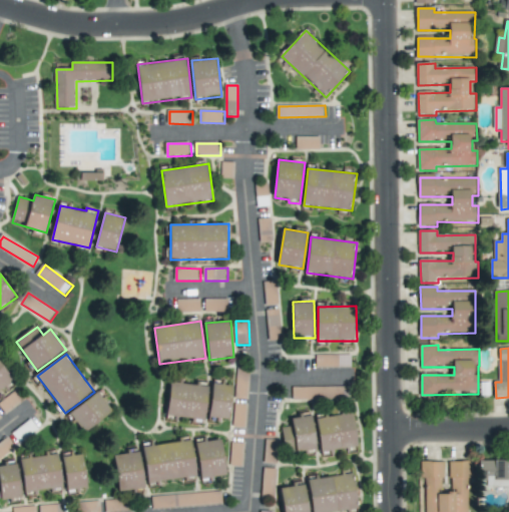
[(318,356),(319,368),(353,367),(353,356),(318,356)]
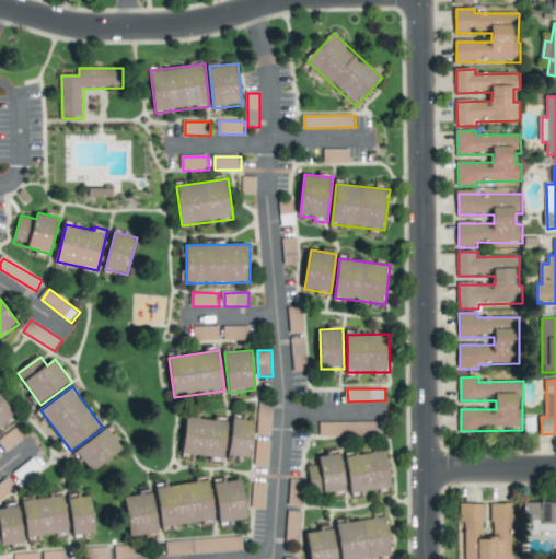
[(0,429),(16,418),(0,394),(0,429)]
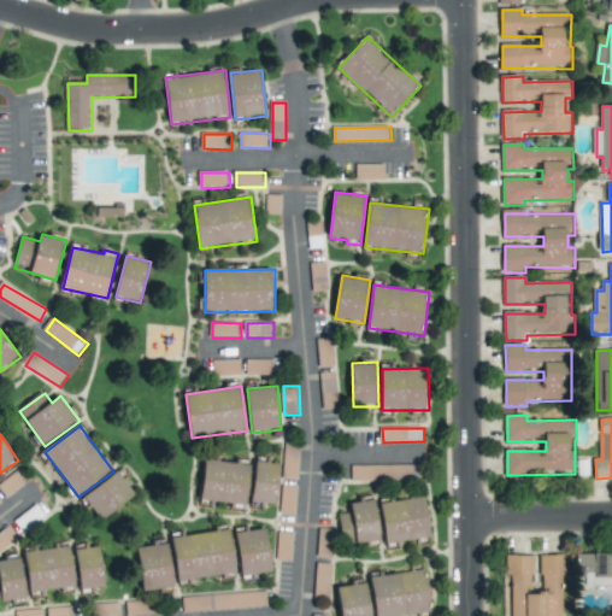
[(302,446),(288,446),(286,480),(300,481),(302,446)]
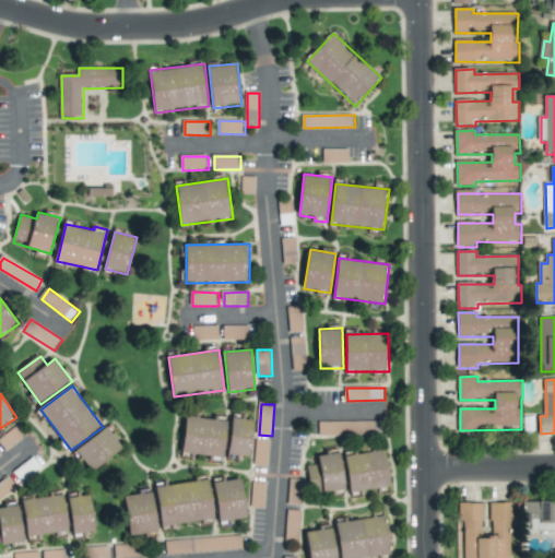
[(182,453),(224,459),(229,419),(217,417),(216,420),(188,416),(182,453)]
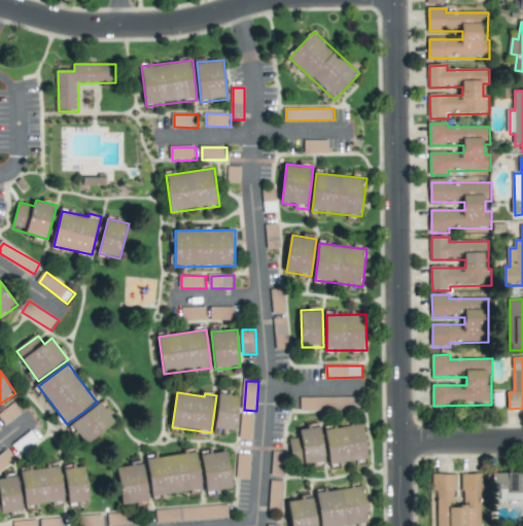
[(242,395),(220,392),(216,429),(237,431),(242,395)]
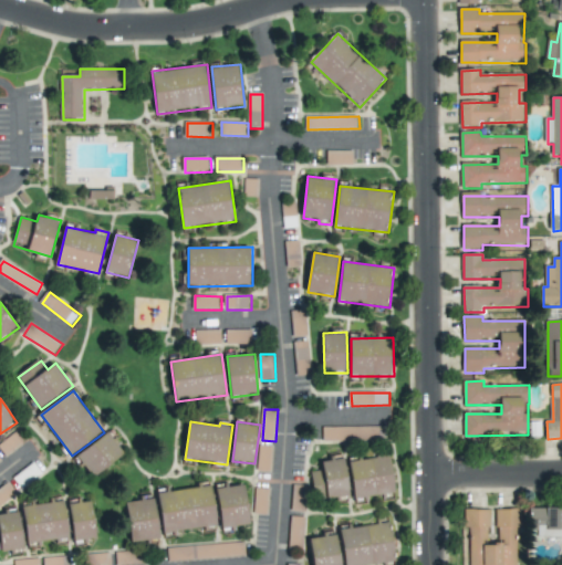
[(8,457),(27,441),(19,431),(0,447),(8,457)]
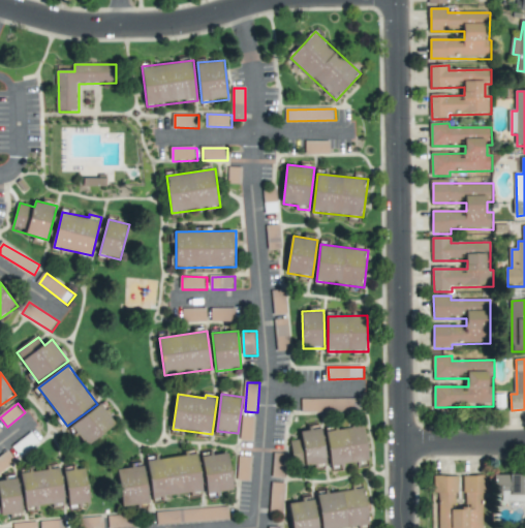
[(118,424),(101,404),(72,428),(89,447),(118,424)]
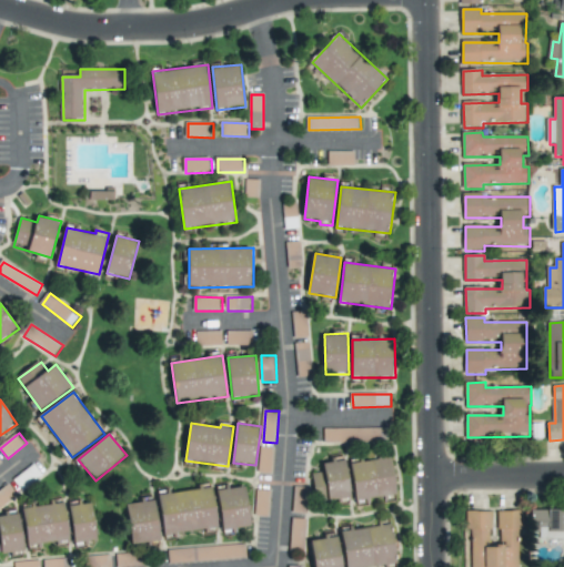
[(352,498),(346,458),(323,462),(325,473),(314,474),(318,503),(352,498)]
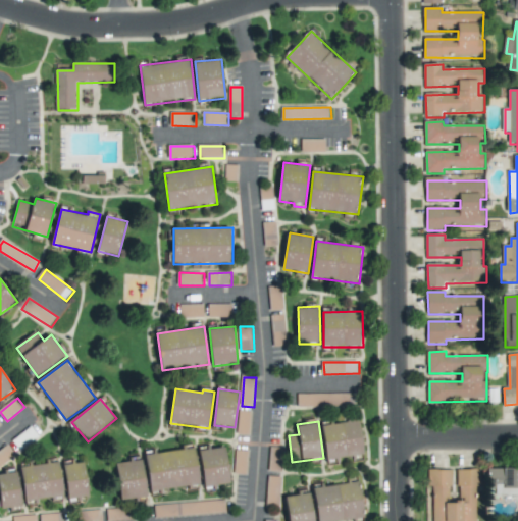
[(327,461),(366,456),(362,421),(323,426),(327,461)]
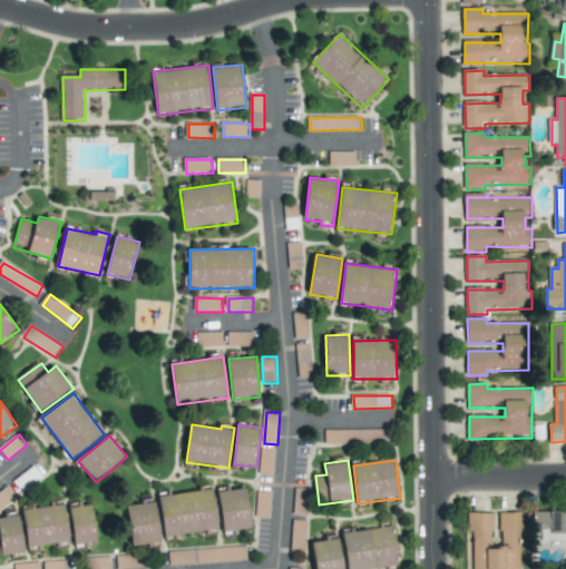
[(0,494),(0,510),(19,499),(11,488),(0,494)]
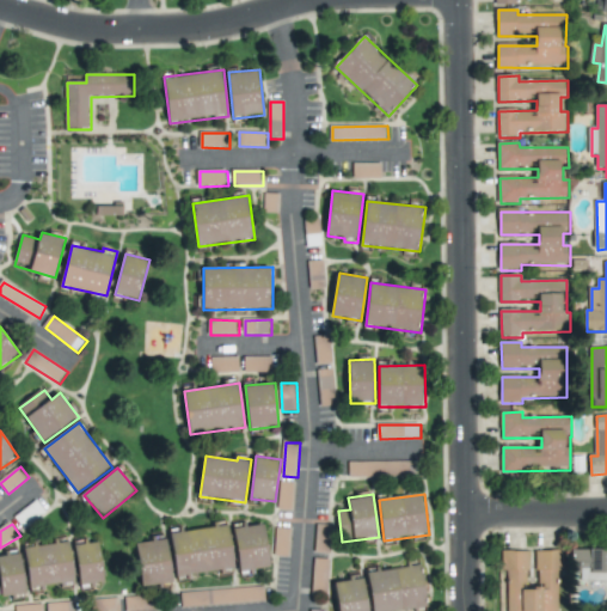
[(265,525),(247,527),(247,524),(233,525),(241,574),(273,568),(265,525)]
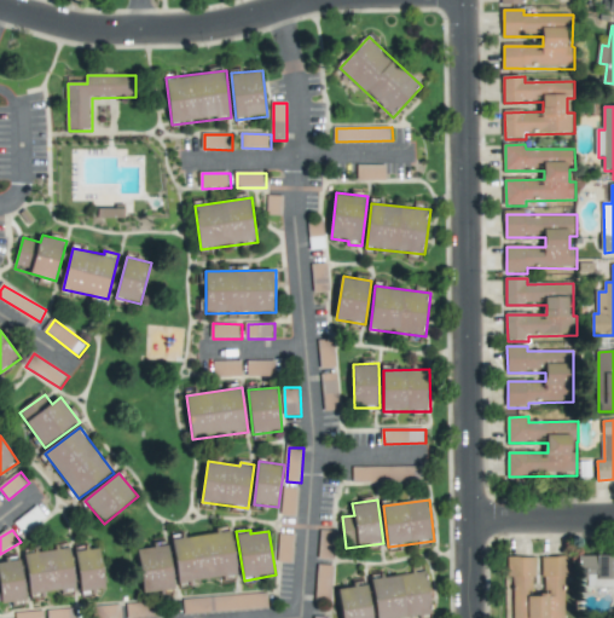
[(180,584),(238,576),(232,531),(174,539),(180,584)]
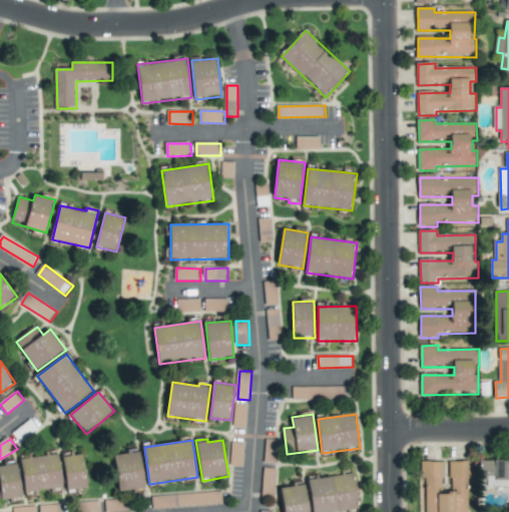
[(21,458),(26,493),(64,488),(59,453),(21,458)]
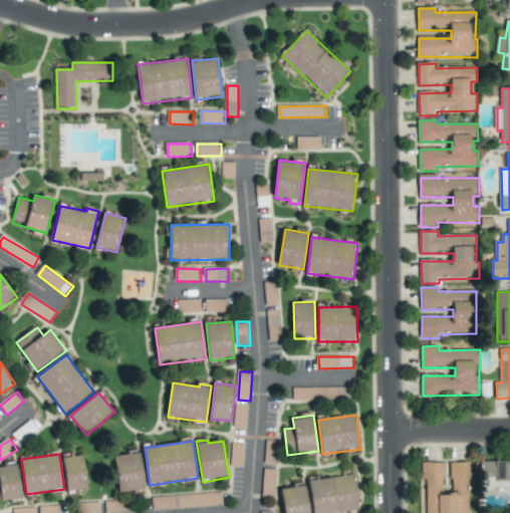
[(65,455),(66,491),(87,490),(86,456),(76,456),(76,454),(65,455)]
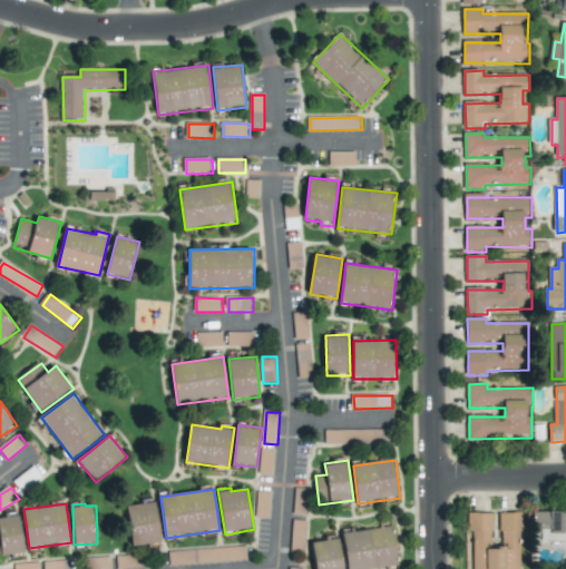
[(129,507),(133,546),(162,543),(158,503),(129,507)]
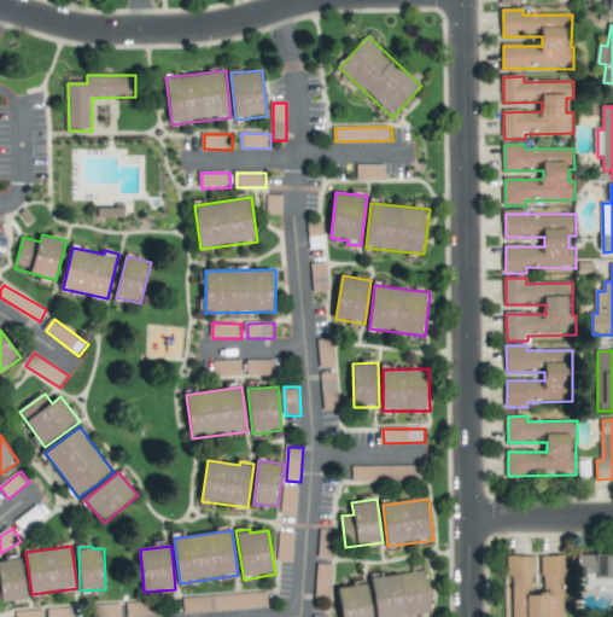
[(612,553),(579,554),(581,587),(612,587),(612,553)]
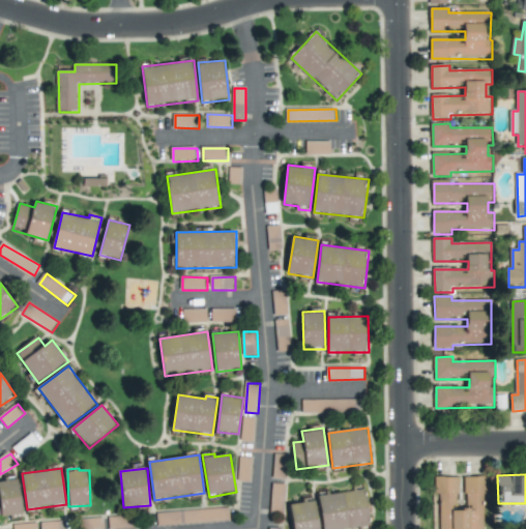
[(0,492),(1,517),(22,516),(20,477),(5,478),(6,482),(0,482),(0,492)]
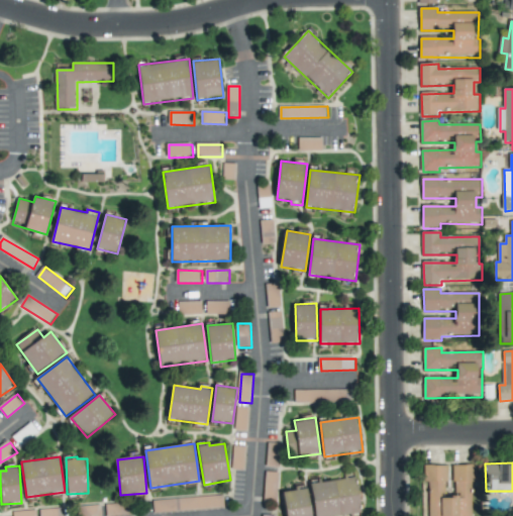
[(448,466),(426,466),(426,483),(431,483),(430,515),(475,515),(476,466),(456,466),(455,497),(448,497),(448,466)]
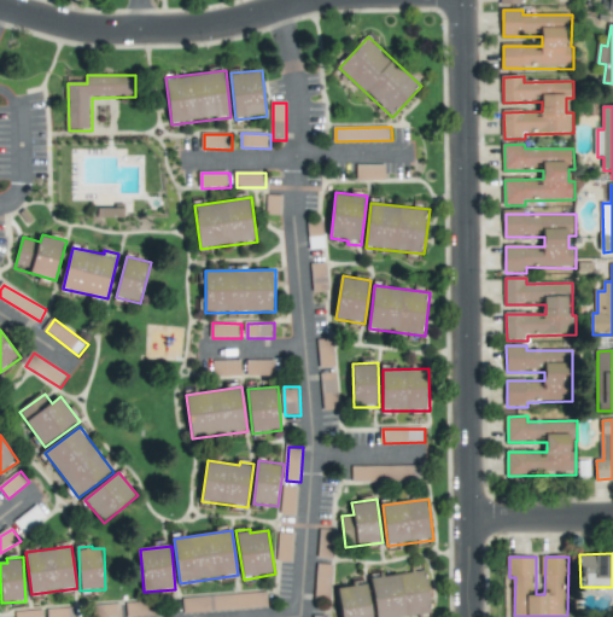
[(420,616),(433,615),(428,571),(373,577),(377,616),(420,616)]
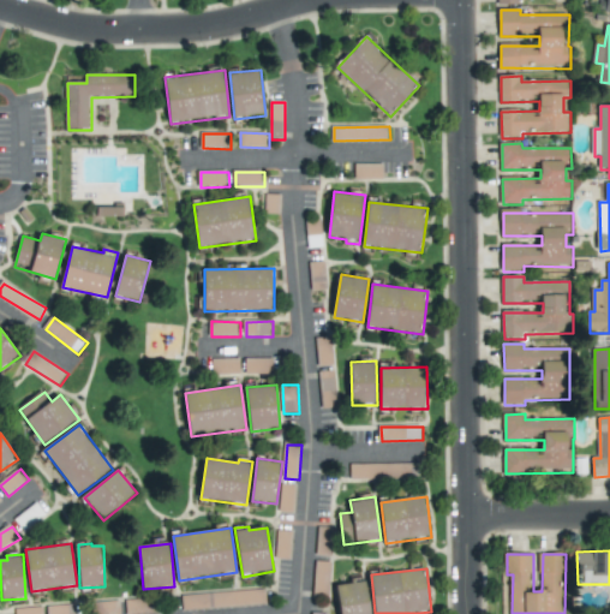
[(339,584),(341,613),(370,613),(368,580),(339,584)]
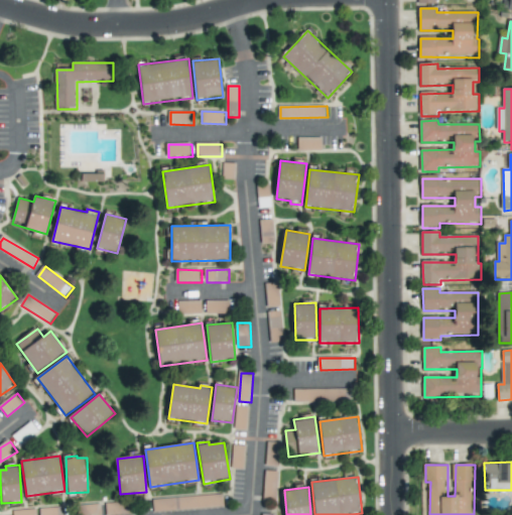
[(226,509),(225,496),(154,499),(155,511),(226,509)]
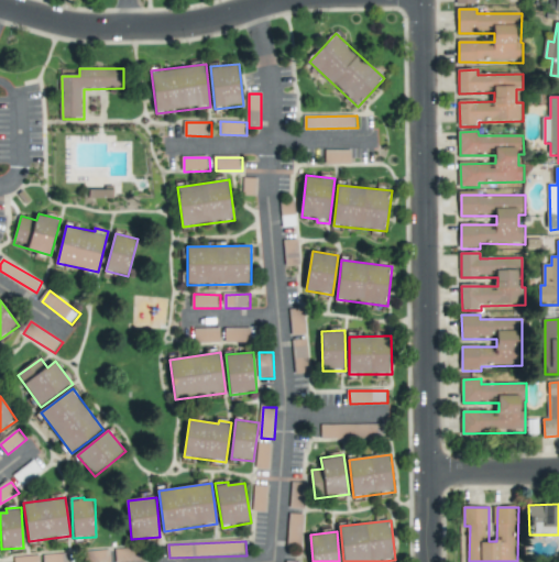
[(141,550),(119,550),(119,561),(142,561),(141,550)]
